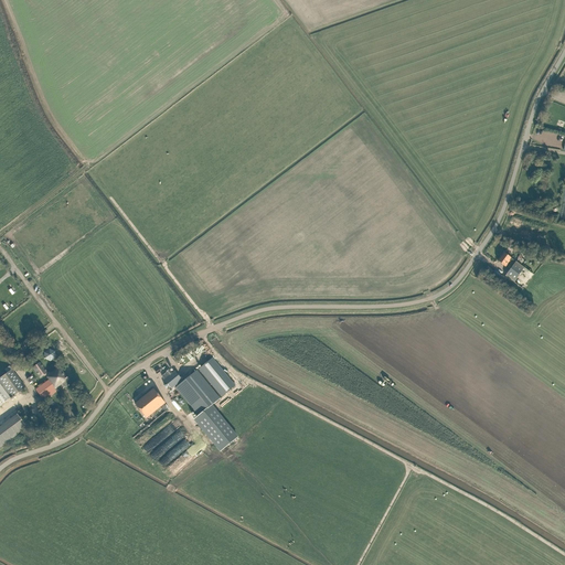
[(499,262),(505,266),(512,258),(504,253),(499,262)]
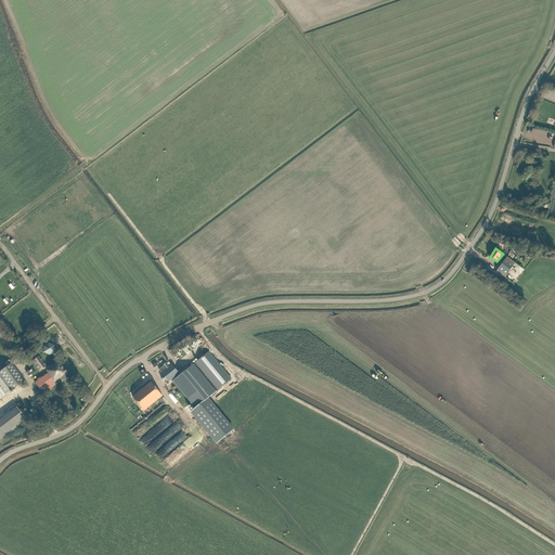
[(507,256),(494,273),(516,289),(529,272),(507,256)]
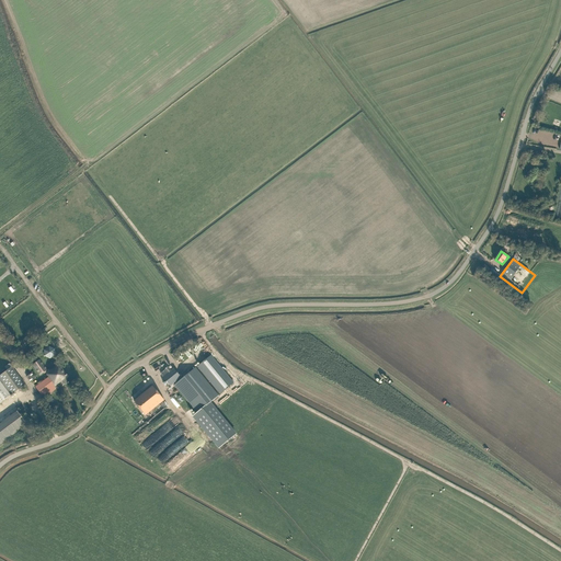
[(24,340),(12,348),(15,353),(29,344),(24,340)]
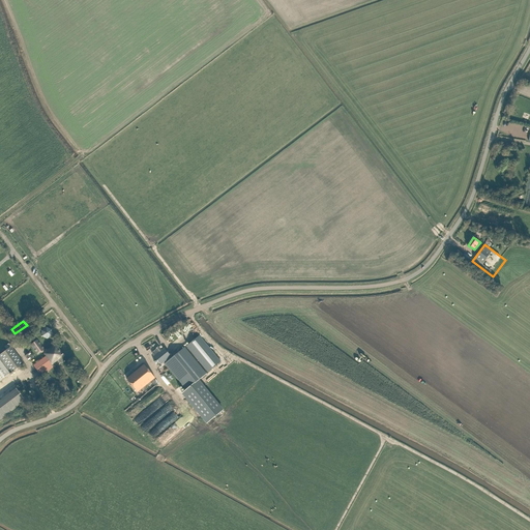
[(50,337),(45,334),(40,339),(41,344),(47,346),(51,343),(50,337)]
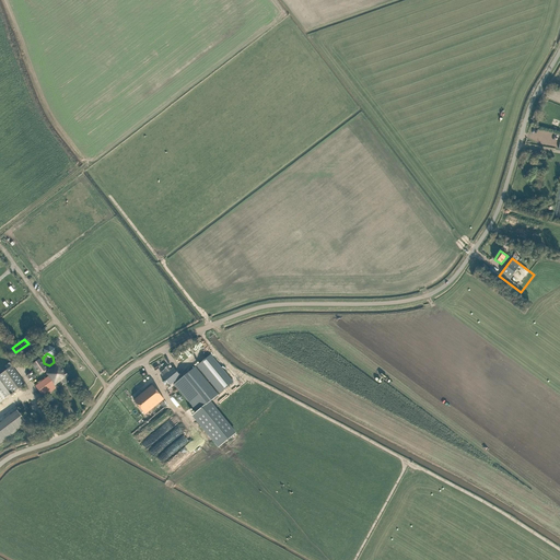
[(211,354),(197,365),(220,394),(234,382),(211,354)]
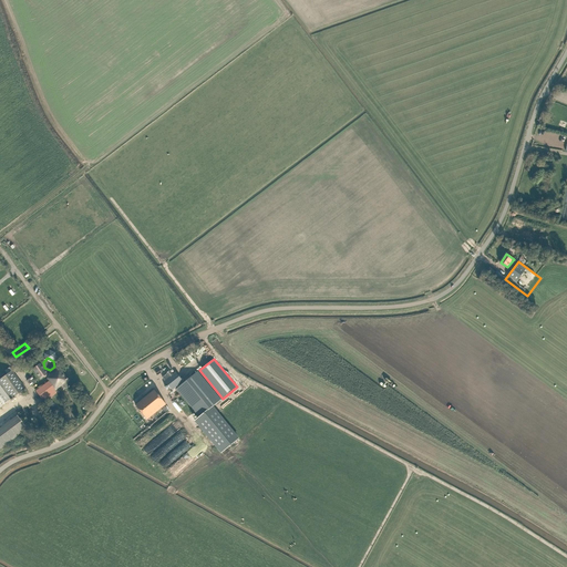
[(39,364),(33,369),(40,379),(47,374),(39,364)]
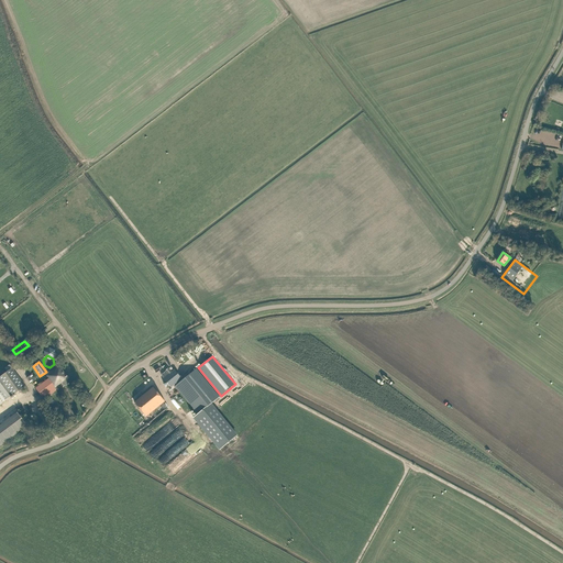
[(7,372),(0,376),(0,403),(25,386),(11,367),(9,364),(4,368),(7,372)]
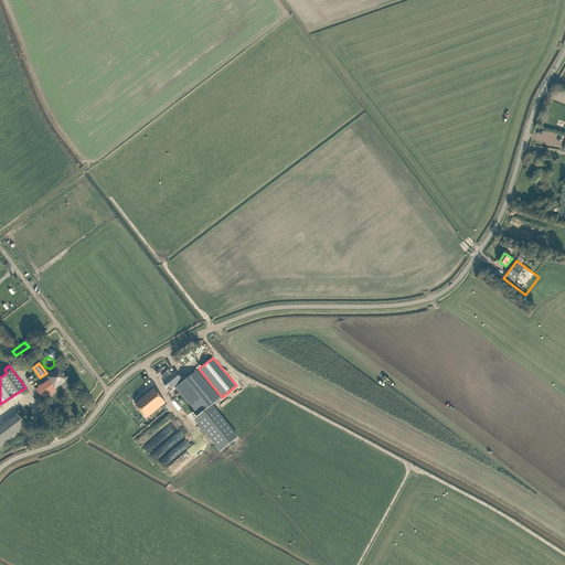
[(48,381),(54,390),(61,384),(64,387),(67,385),(66,383),(67,382),(66,380),(67,379),(59,366),(46,376),(49,380),(48,380),(48,381)]
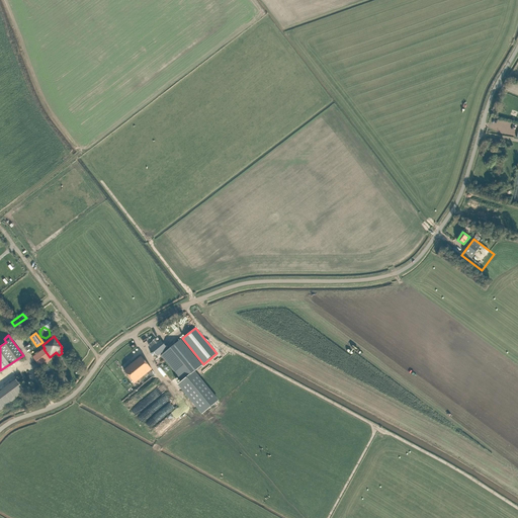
[(161,340),(158,342),(155,339),(153,341),(149,345),(151,348),(157,356),(161,352),(163,354),(161,356),(182,381),(178,384),(202,414),(218,401),(194,372),(202,365),(181,339),(168,349),(167,348),(161,340)]
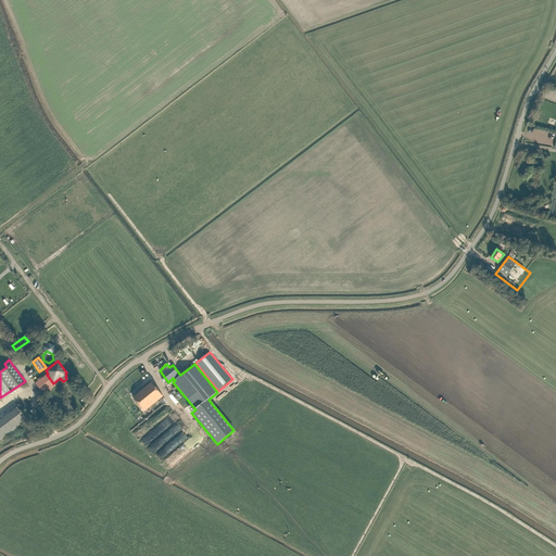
[(53,383),(47,375),(35,383),(41,392),(45,390),(46,392),(50,389),(48,388),(53,383)]
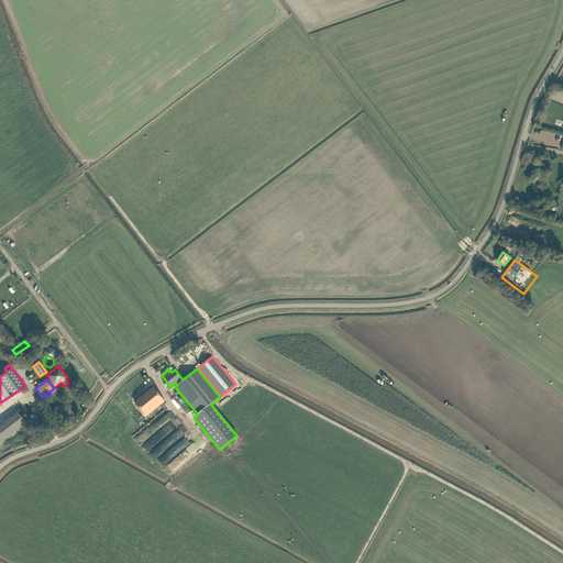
[(153,387),(140,398),(152,412),(164,401),(153,387)]
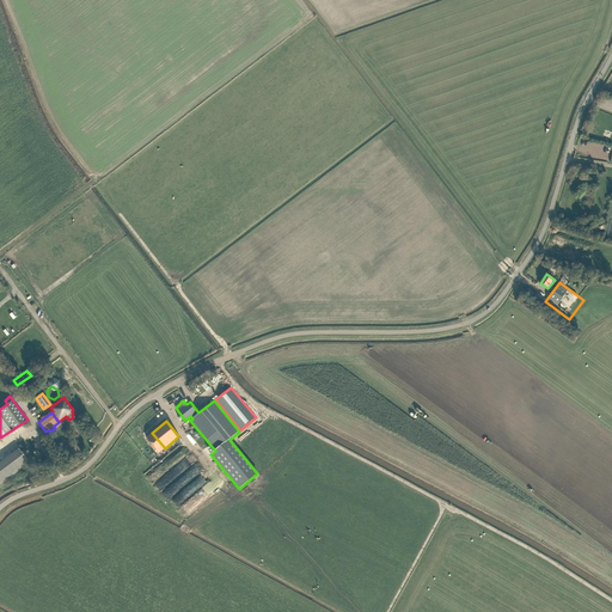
[(165,448),(152,433),(147,438),(159,452),(165,448)]
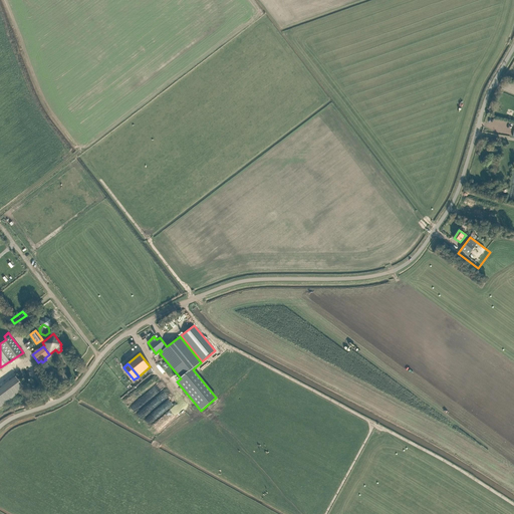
[(0,407),(24,389),(15,376),(0,388),(0,407)]
